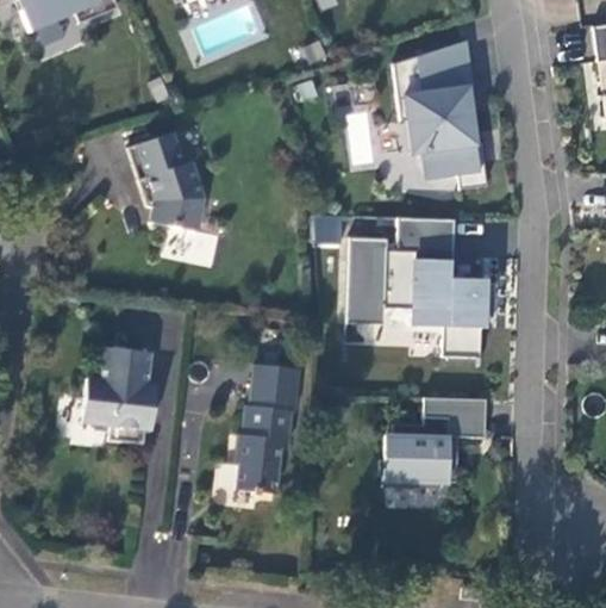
[(0,0),(0,5),(13,0),(17,0),(31,31),(61,18),(58,13),(74,6),(80,23),(119,6),(116,0),(0,0)]
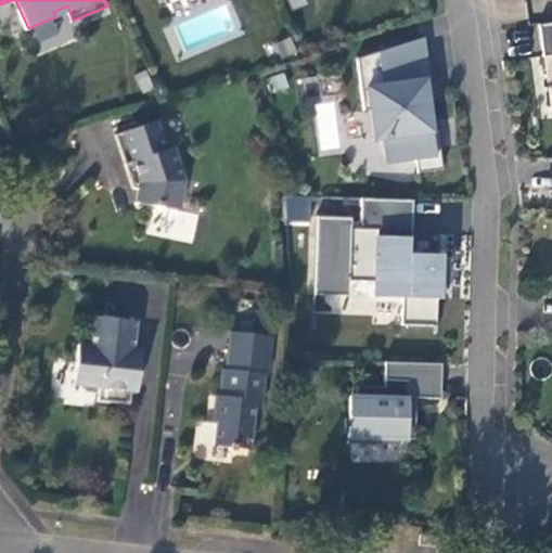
[(551,22),(541,23),(546,55),(551,54),(551,22)]
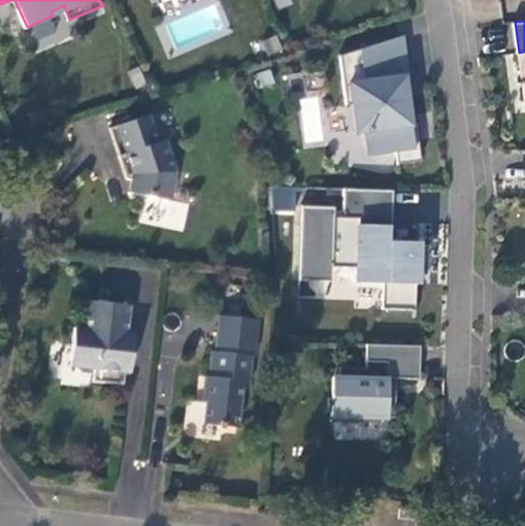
[(281,34),(263,39),(267,55),(285,50),(281,34)]
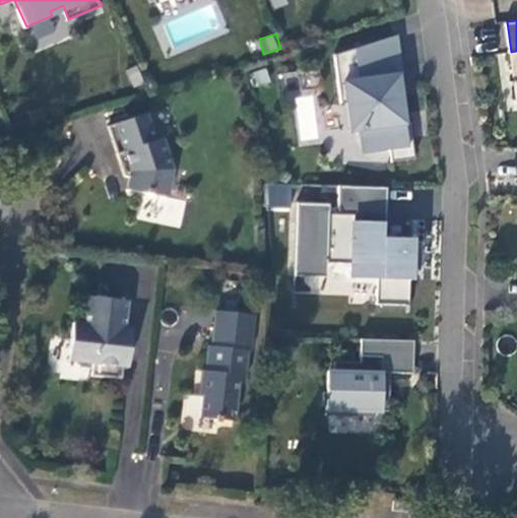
[(397,34),(336,54),(342,103),(348,102),(351,129),(362,128),(365,152),(391,148),(392,160),(415,157),(411,121),(406,121),(402,92),(397,93),(395,75),(403,74),(397,34)]
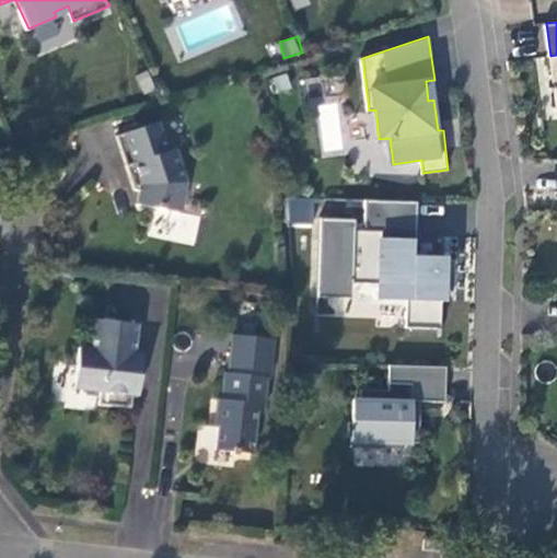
[(291,72),(271,76),(275,91),(293,88),(291,72)]
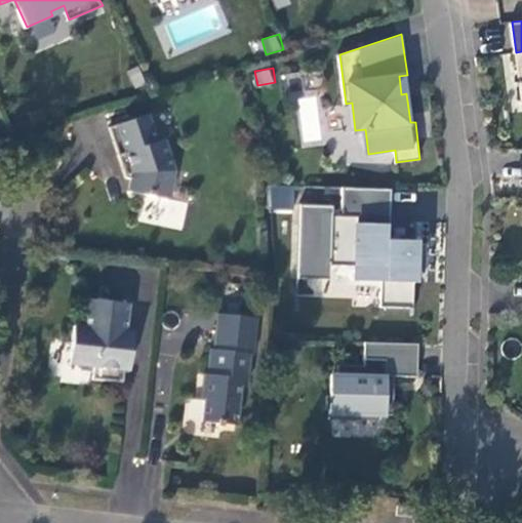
[(157,110),(118,122),(127,151),(134,149),(138,162),(131,164),(134,172),(138,174),(134,187),(174,198),(183,169),(173,135),(166,137),(157,110)]
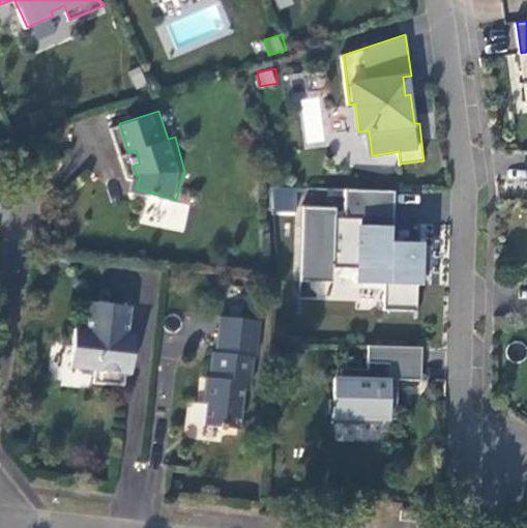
[(299,209),(300,185),(274,184),(274,209),(299,209)]
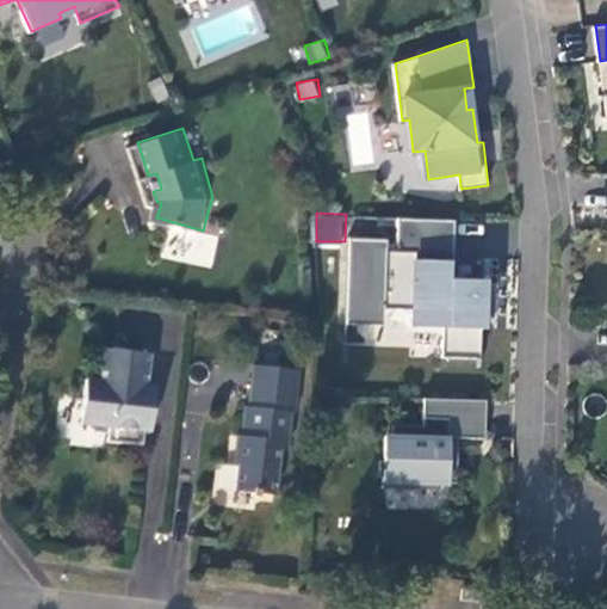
[(457,219),(398,216),(398,250),(389,250),(389,238),(351,237),(348,323),(386,324),(386,309),(414,309),(414,325),(445,326),(444,356),(482,357),(484,280),(447,280),(448,263),(454,263),(457,219)]
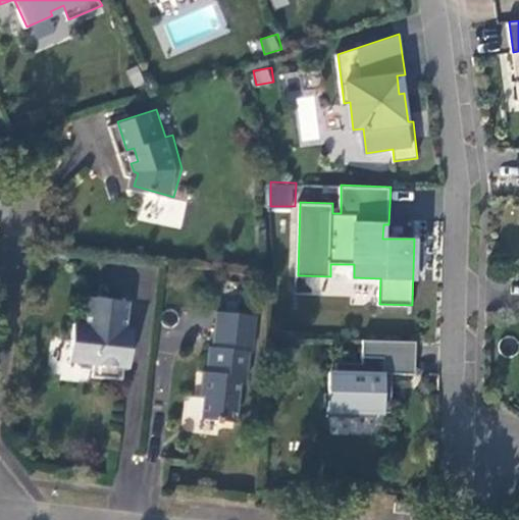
[(354,264),(330,264),(330,276),(354,277),(354,264)]
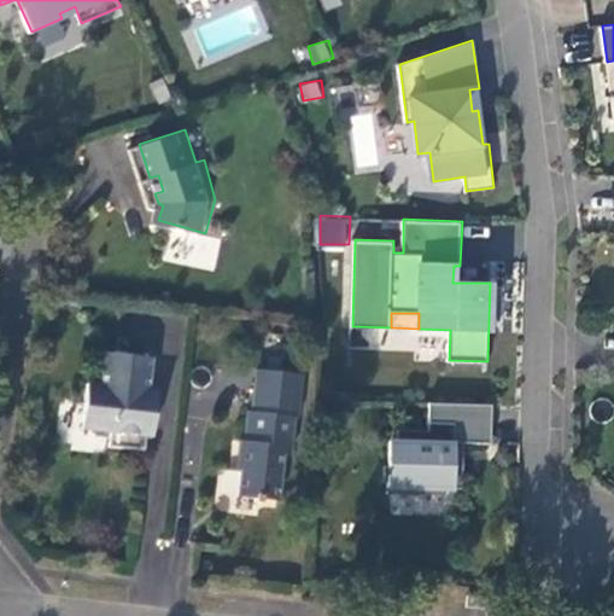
[(150,388),(155,355),(106,350),(103,383),(89,382),(85,425),(113,429),(111,443),(146,448),(148,434),(150,422),(156,417),(158,395),(153,389),(150,388)]
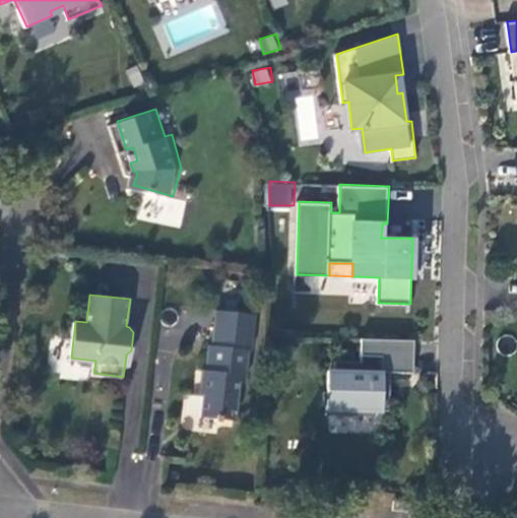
[(250,339),(248,339),(251,313),(217,309),(213,344),(210,344),(207,370),(204,369),(201,394),(204,395),(202,415),(236,419),(240,381),(246,382),(250,339)]
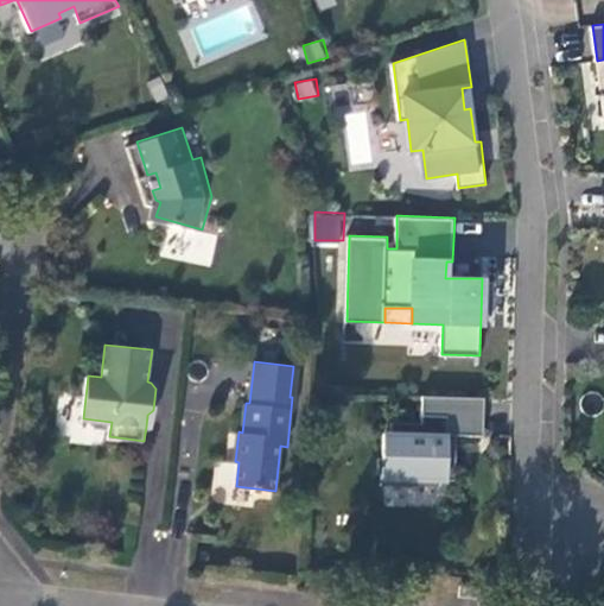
[(292,397),(297,397),(299,366),(293,366),(290,397),(292,397)]
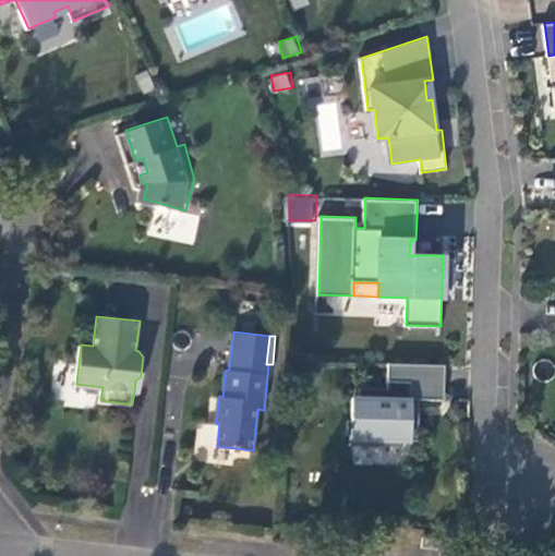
[(446,364),(389,362),(388,387),(361,386),(360,397),(360,406),(352,406),(352,420),(348,419),(348,434),(352,434),(351,444),(401,445),(401,439),(419,440),(420,413),(411,412),(411,398),(420,398),(445,399),(446,364)]
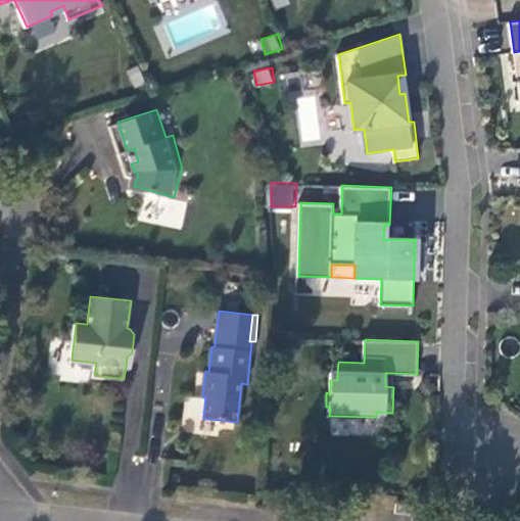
[(393,373),(385,373),(385,386),(393,387),(393,373)]
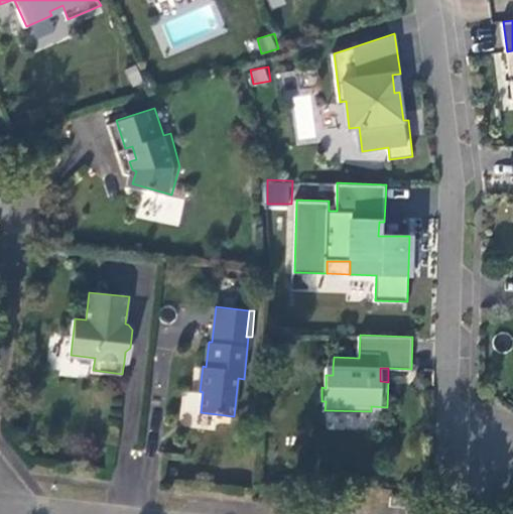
[(409,506),(410,496),(392,494),(391,504),(409,506)]
